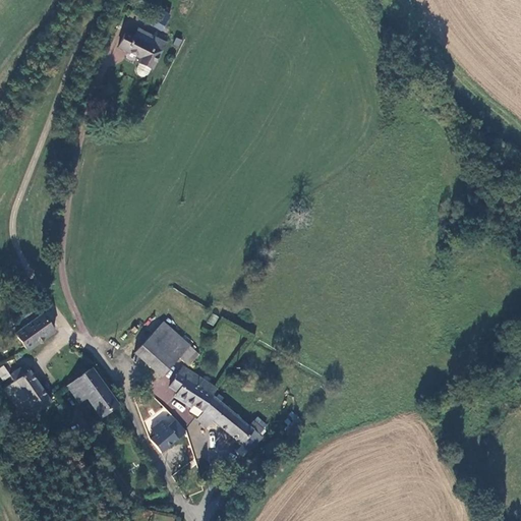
[(147,43),(151,36),(137,30),(133,38),(147,43)]
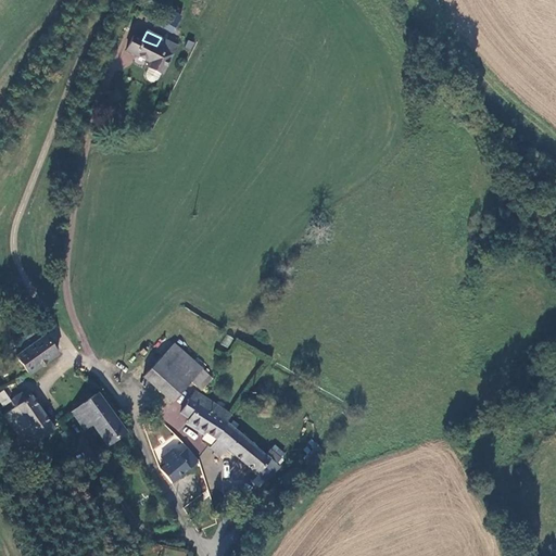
[(126,51),(148,61),(146,67),(147,68),(160,74),(161,75),(175,46),(161,38),(156,46),(142,40),(133,36),(126,51)]
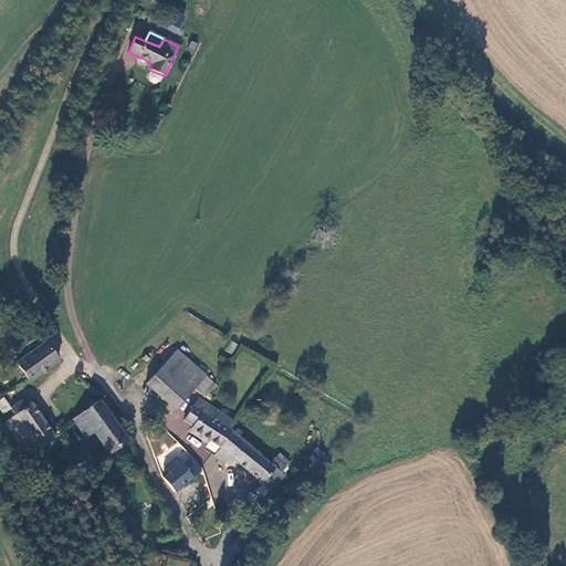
[(163,75),(149,70),(147,74),(147,77),(148,81),(149,83),(153,84),(155,84),(158,83),(160,81),(163,75)]
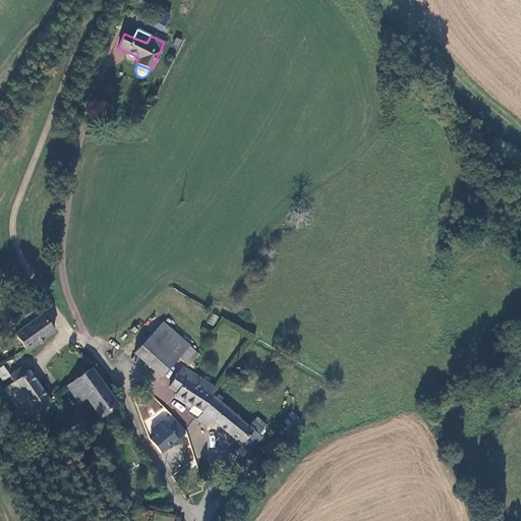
[(33,306),(25,311),(32,320),(39,314),(33,306)]
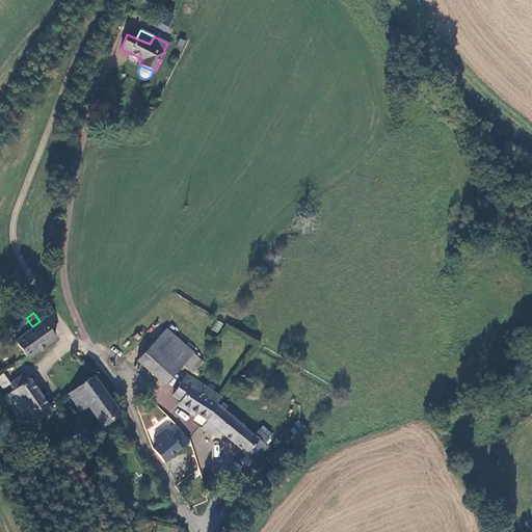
[(26,360),(53,339),(40,321),(32,326),(26,318),(15,327),(21,335),(11,341),(26,360)]
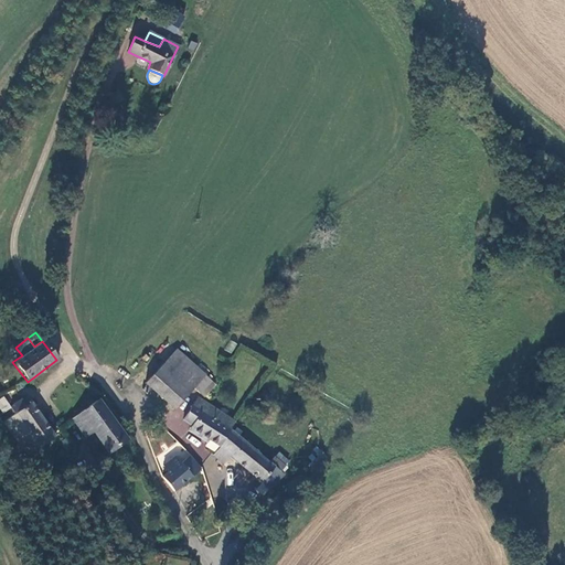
[(224,351),(232,354),(236,342),(228,340),(224,351)]
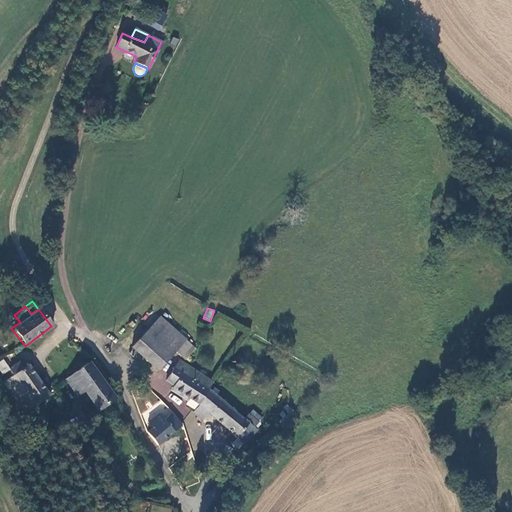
[(177,331),(159,316),(149,328),(166,343),(177,331)]
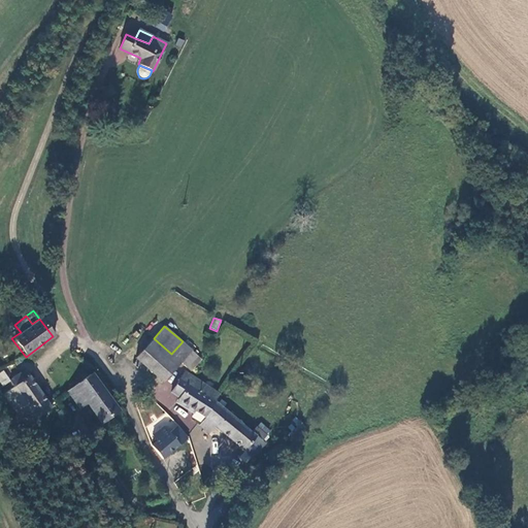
[(171,354),(154,338),(136,356),(162,381),(179,362),(191,350),(183,341),(171,354)]
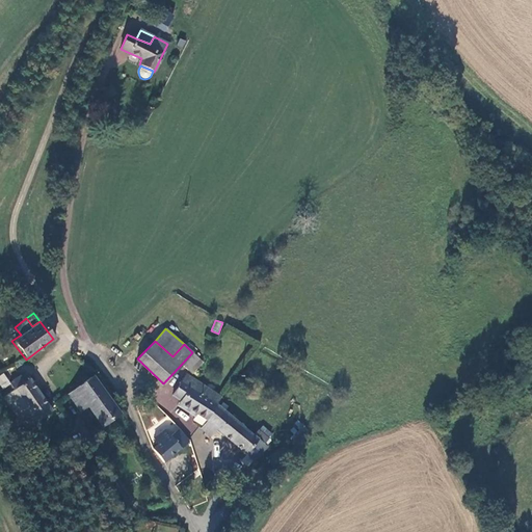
[(187,371),(200,358),(192,352),(181,365),(187,371)]
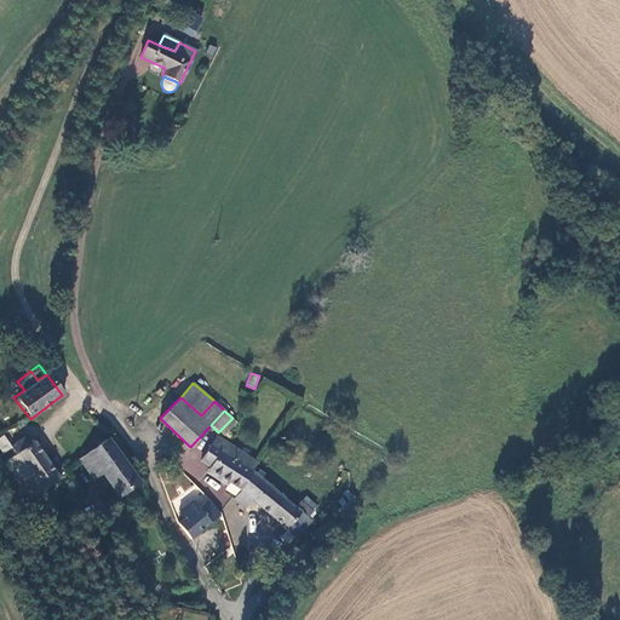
[(61,480),(32,438),(23,435),(11,446),(17,453),(4,463),(29,500),(61,480)]
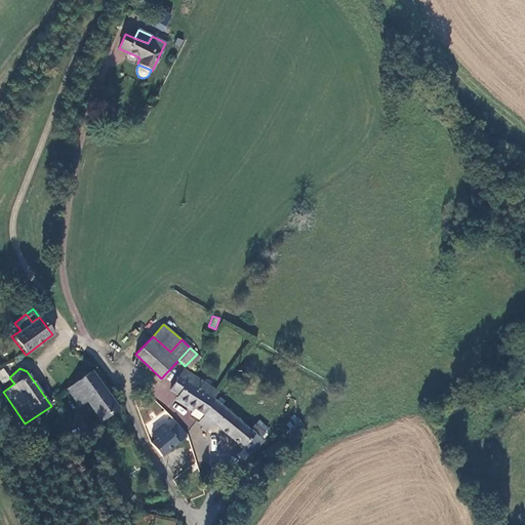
[(91,369),(74,382),(86,400),(101,420),(119,407),(91,369)]
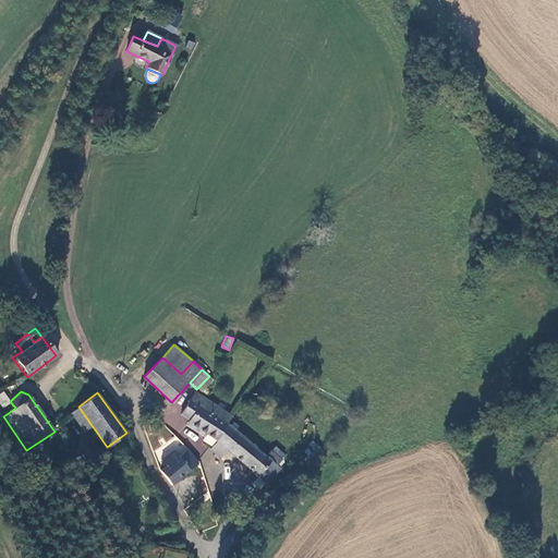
[(182,414),(190,420),(189,421),(204,432),(216,439),(227,422),(231,414),(196,392),(182,414)]
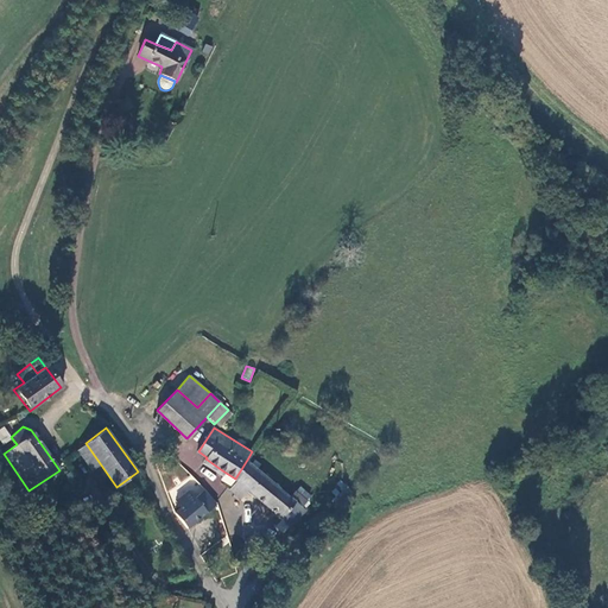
[(100,463),(86,443),(76,450),(90,472),(100,463)]
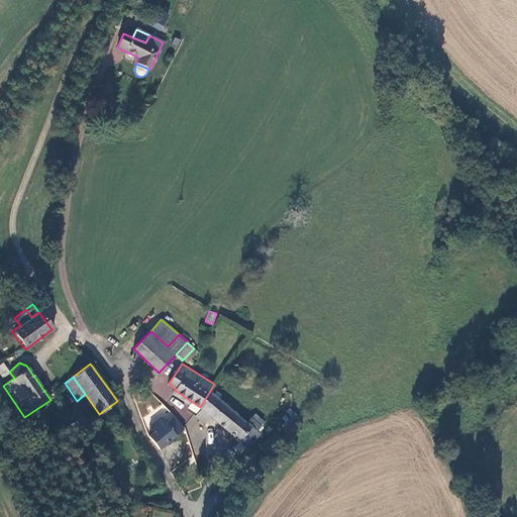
[(185,406),(189,400),(175,390),(172,394),(185,406)]
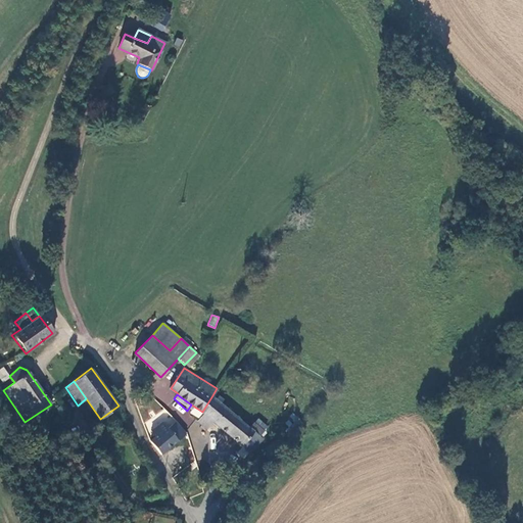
[(202,412),(211,421),(250,454),(263,439),(258,436),(264,430),(253,421),(248,427),(212,395),(202,412)]
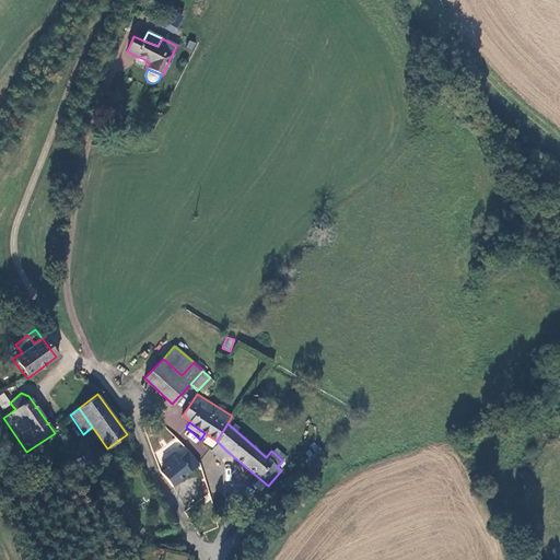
[(217,441),(211,448),(222,458),(226,451),(217,441)]
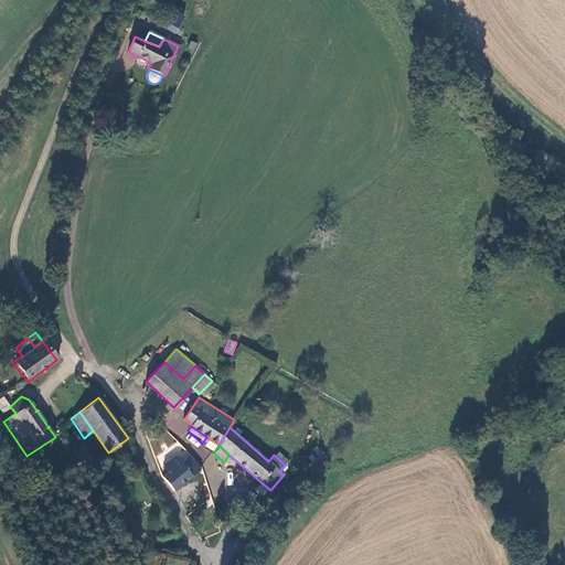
[(322,458),(327,456),(321,449),(316,452),(318,457),(307,465),(311,470),(324,460),(322,458)]
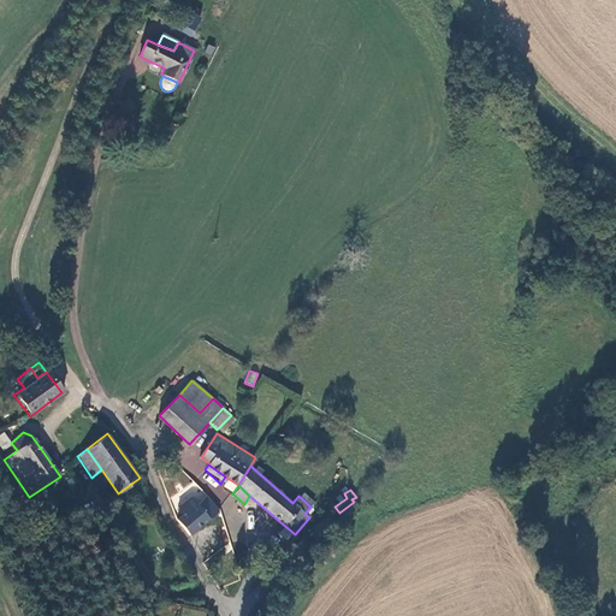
[(183,515),(196,503),(190,497),(177,508),(183,515)]
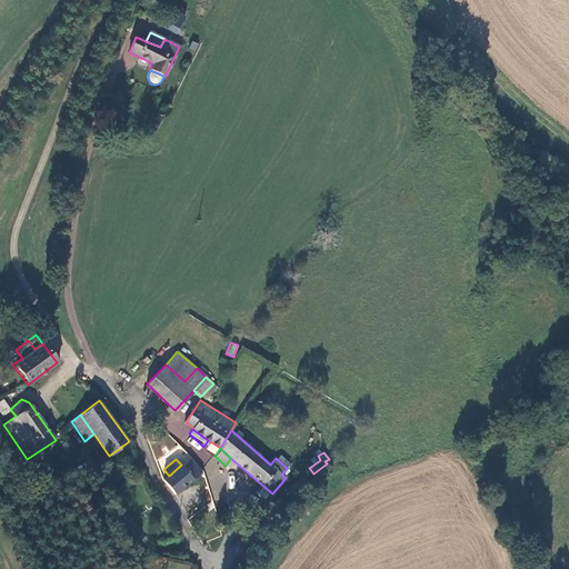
[(176,495),(192,480),(187,472),(181,465),(169,476),(163,479),(176,495)]
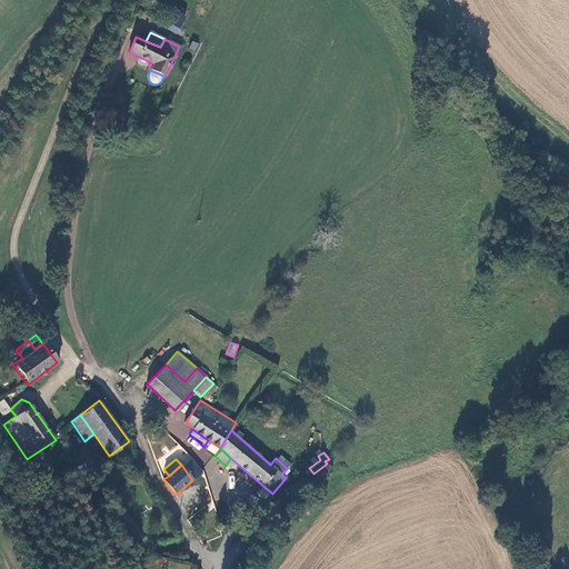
[(192,480),(200,472),(193,466),(187,472),(192,480)]
